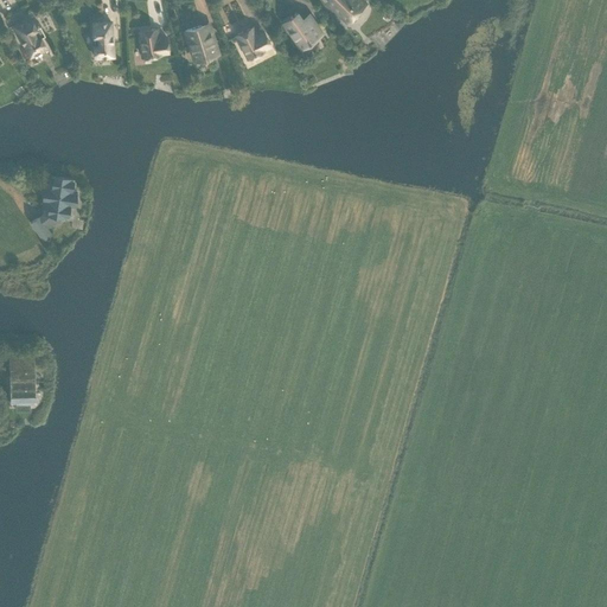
[(328,0),(327,2),(349,23),(365,5),(360,0),(328,0)]
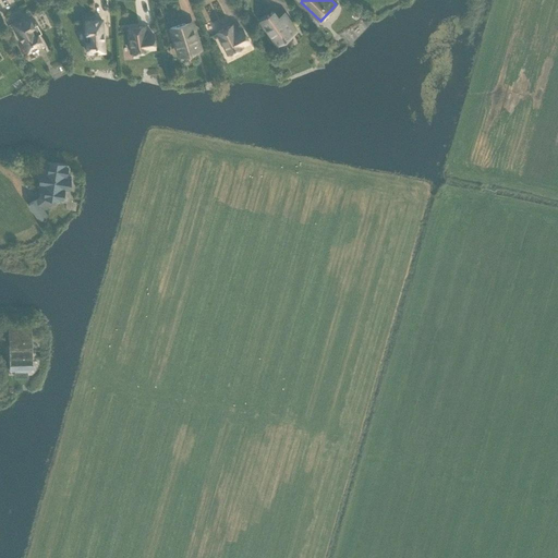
[(274,12),(261,21),(278,45),(296,32),(283,14),(278,17),(274,12)]
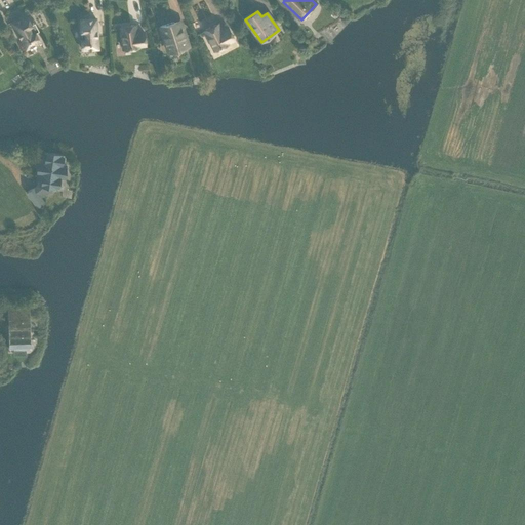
[(34,18),(41,30),(47,26),(40,14),(34,18)]
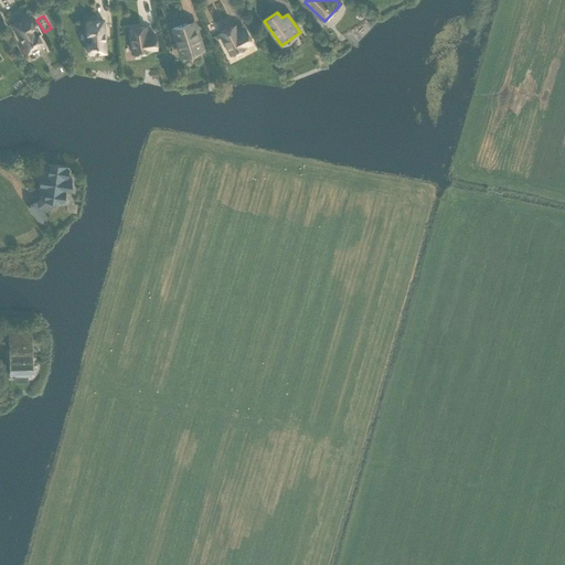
[(43,45),(28,17),(12,24),(28,53),(43,45)]
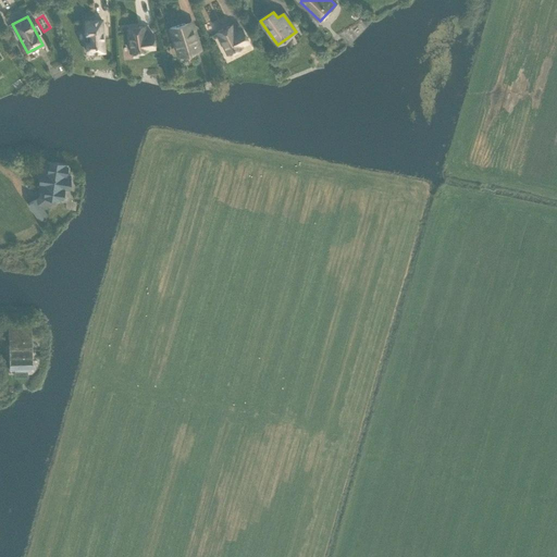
[(371,21),(366,16),(361,21),(367,26),(371,21)]
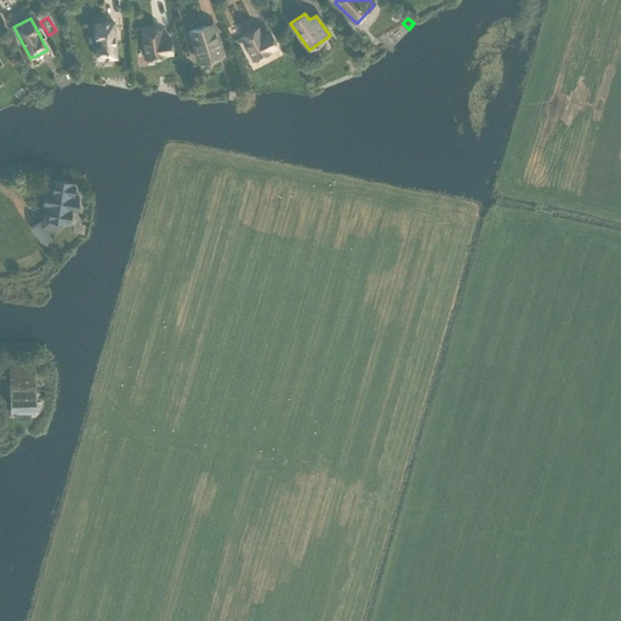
[(113,23),(95,24),(95,36),(93,38),(95,46),(96,47),(97,60),(115,58),(113,23)]
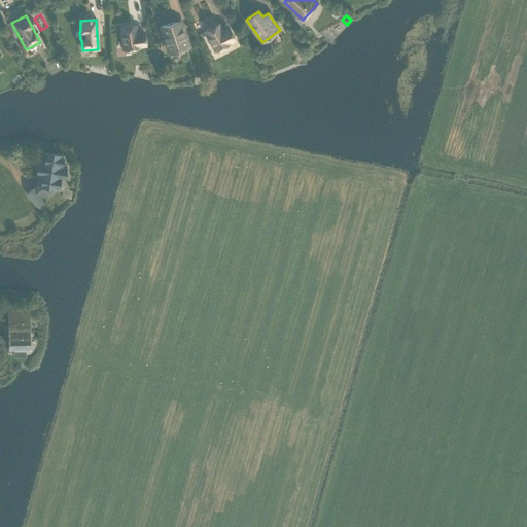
[(181,21),(161,27),(169,54),(189,47),(181,21)]
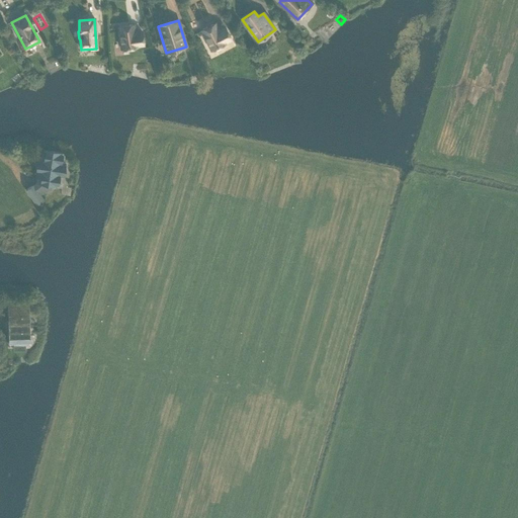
[(214,23),(201,30),(211,51),(225,44),(225,42),(231,39),(225,27),(219,30),(214,23)]
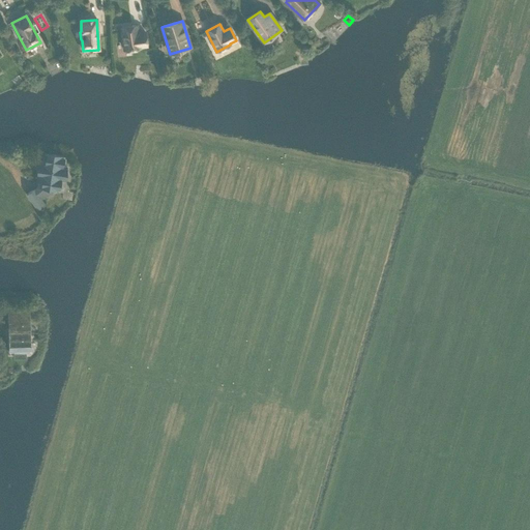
[(147,46),(145,32),(138,33),(137,25),(121,27),(124,50),(140,48),(140,47),(147,46)]
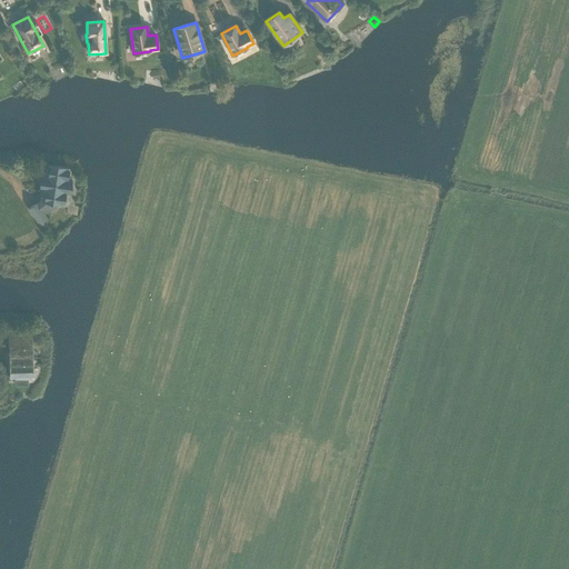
[(41,179),(41,181),(40,183),(43,187),(41,199),(42,199),(42,200),(38,205),(37,203),(29,209),(40,225),(48,219),(43,211),(51,206),(51,201),(63,202),(65,192),(69,192),(71,179),(67,178),(68,168),(47,165),(45,177),(41,179)]
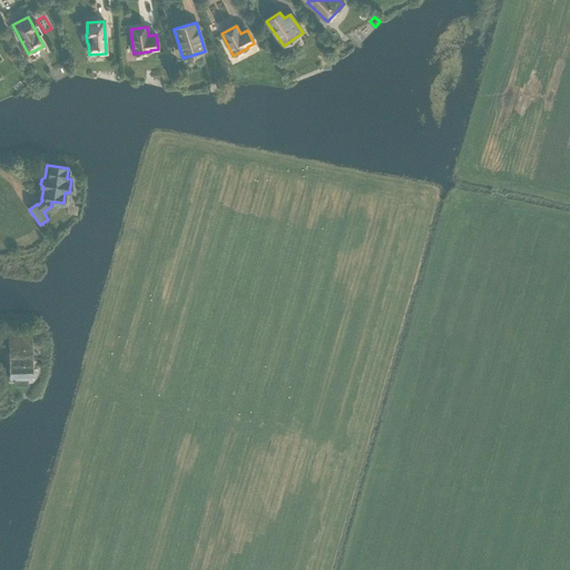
[(31,336),(9,336),(10,376),(15,376),(15,381),(28,380),(28,376),(32,376),(31,336)]
